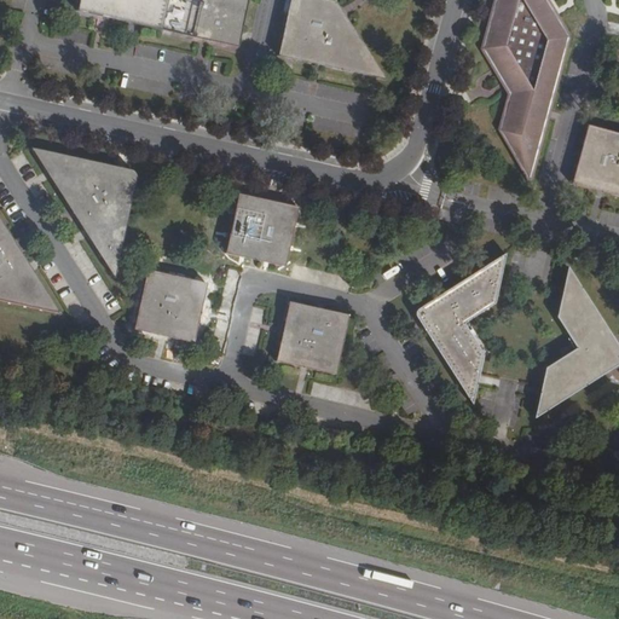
[(81,0),(79,12),(92,15),(160,32),(239,47),(249,0),(81,0)]
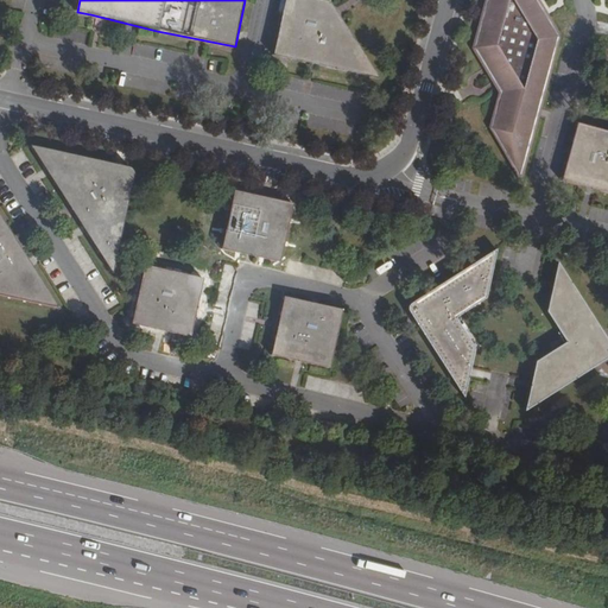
[(373,82),(324,5),(305,0),(284,0),(272,58),(282,61),(373,82)]
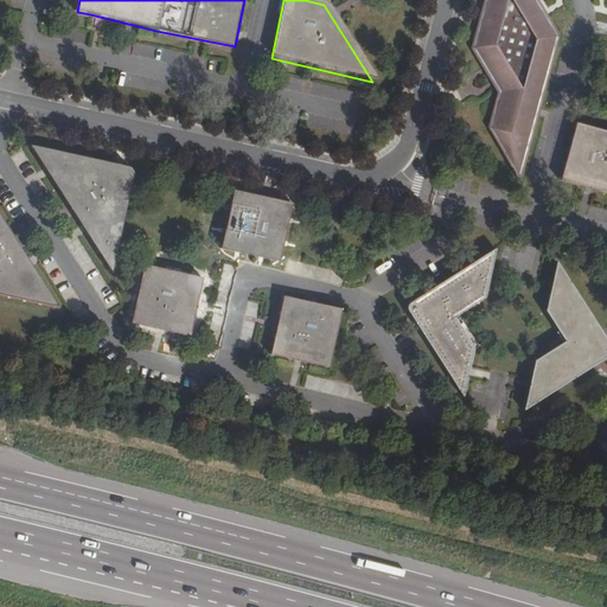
[(484,0),(471,49),(483,68),(484,71),(492,85),(496,90),(498,94),(489,127),(521,181),(560,37),(537,0),(484,0)]
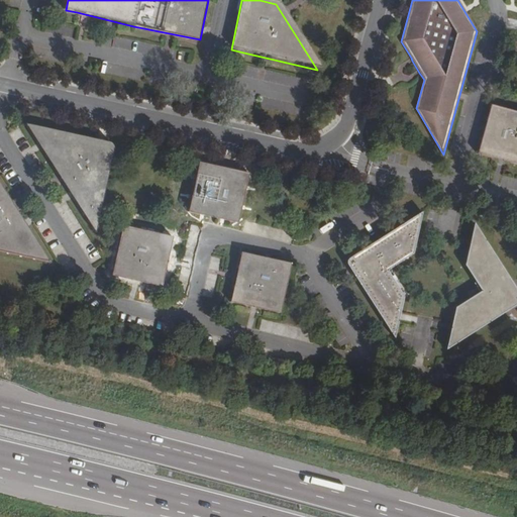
[(516,167),(516,112),(492,106),(478,157),(516,167)]
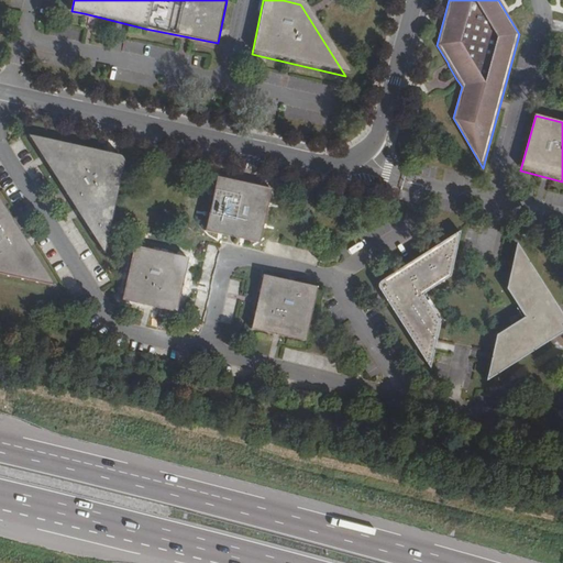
[(114,157),(32,139),(103,251),(111,214),(122,167),(121,163),(118,159),(114,157)]
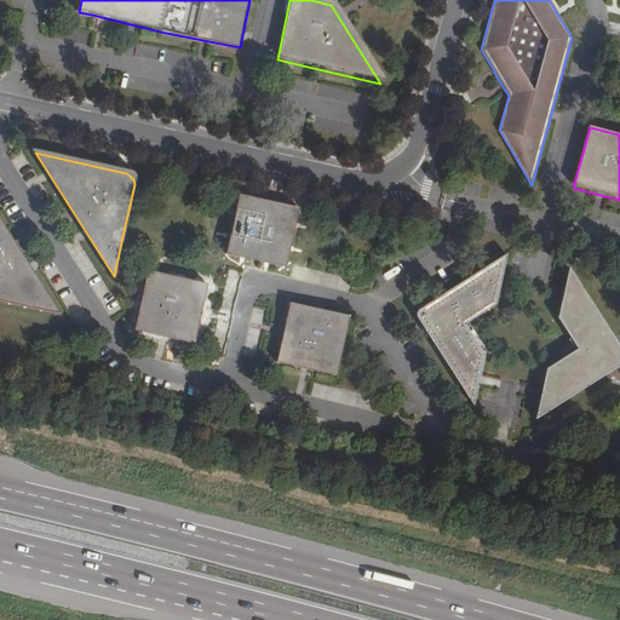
[(296,211),(241,199),(227,257),(282,269),(296,211)]
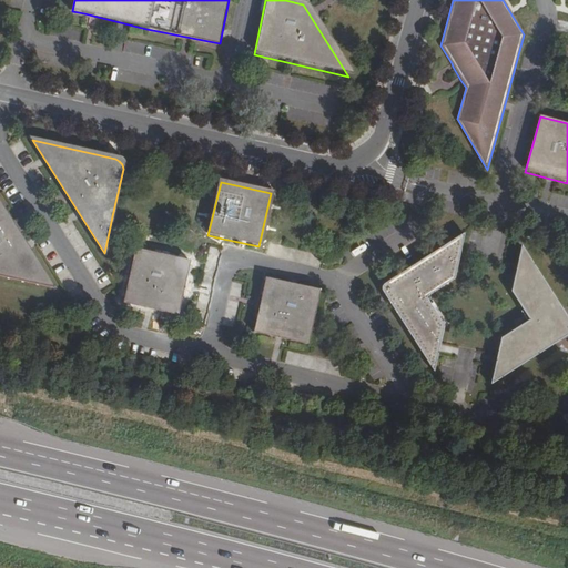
[(0,275),(51,287),(0,206),(0,275)]
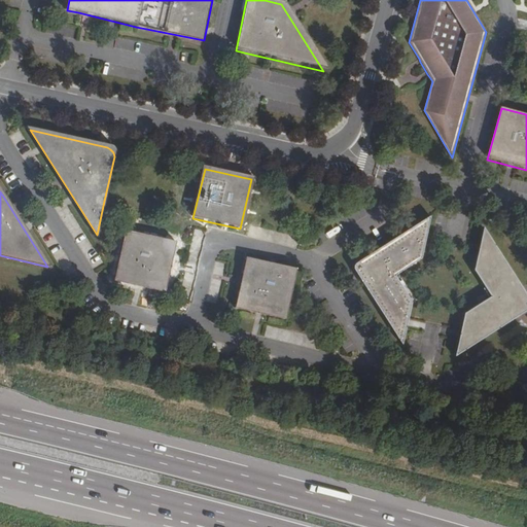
[(422,246),(428,218),(353,267),(399,345),(407,317),(410,304),(393,277),(419,260),(422,246)]
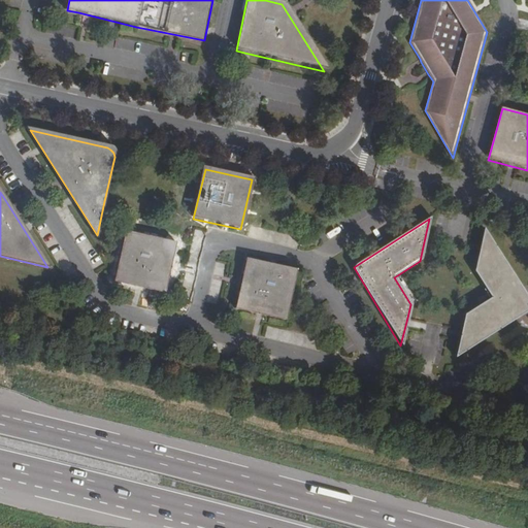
[(527,311),(527,301),(484,232),(479,256),(474,272),(491,299),(464,316),(462,330),(459,342),(456,358),(517,320),(527,311)]
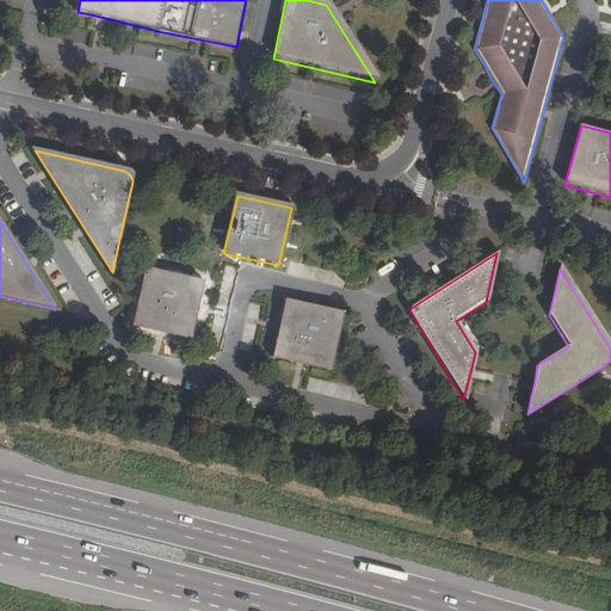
[(187,339),(201,284),(147,271),(134,327),(187,339)]
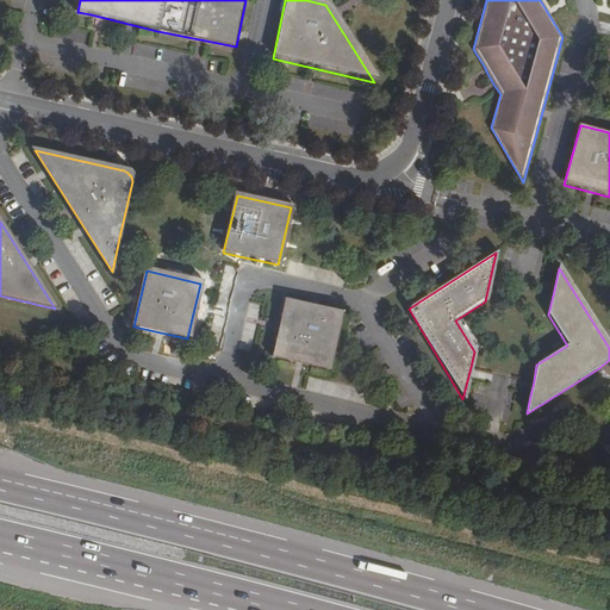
[(328,369),(340,316),(285,303),(273,358),(328,369)]
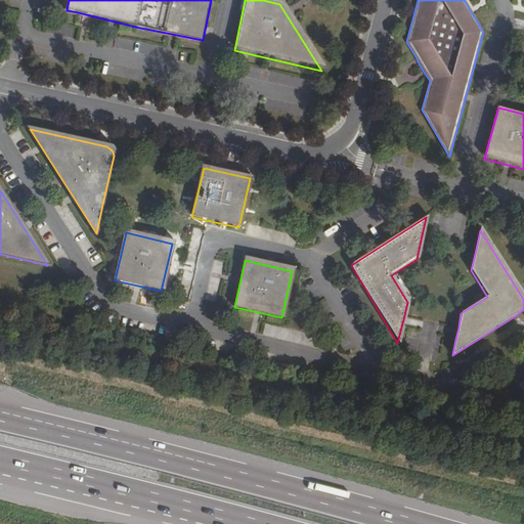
[(459,359),(473,353),(470,347),(456,353),(459,359)]
